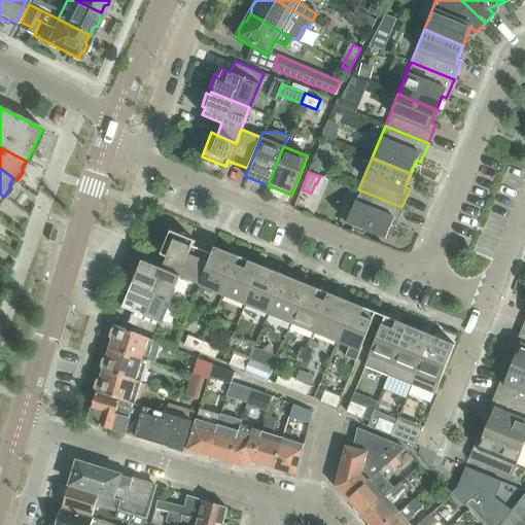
[(394,225),(401,207),(358,189),(346,222),(352,224),(350,229),(362,234),(364,230),(384,238),(389,224),(394,225)]
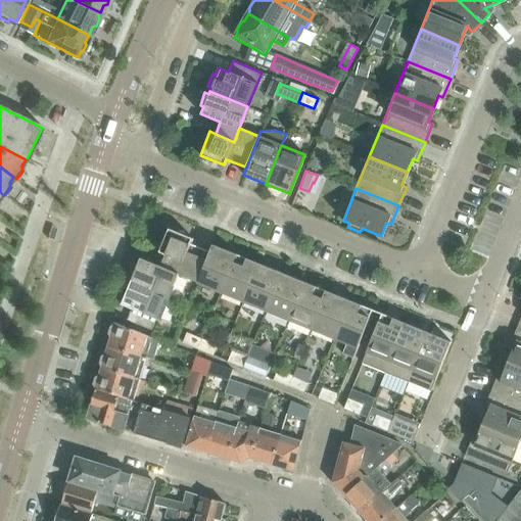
[(158,251),(163,254),(181,261),(177,274),(196,282),(209,251),(208,251),(190,243),(192,238),(168,228),(158,251)]
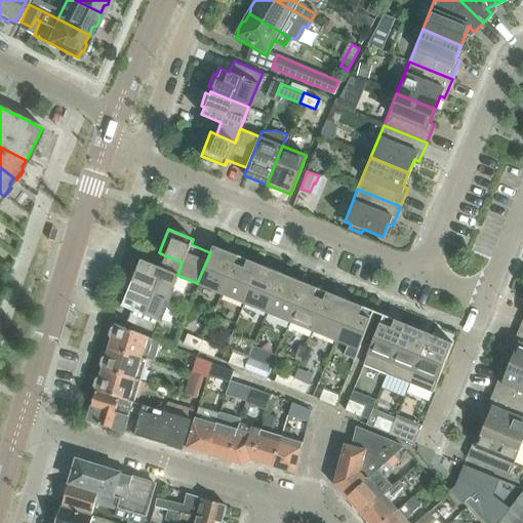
[(197,283),(219,292),(236,254),(212,245),(209,252),(210,252),(197,283)]
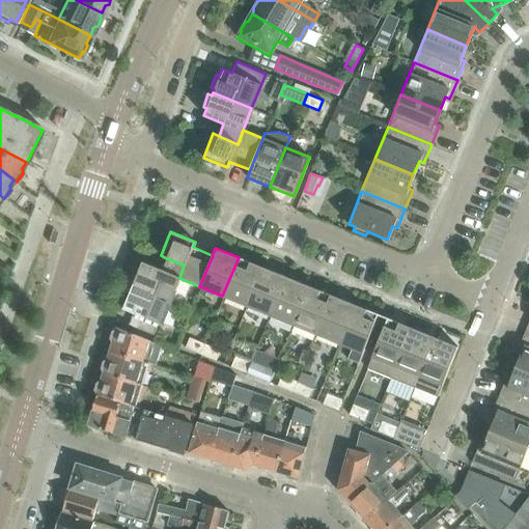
[(222,296),(246,305),(261,267),(239,257),(222,296)]
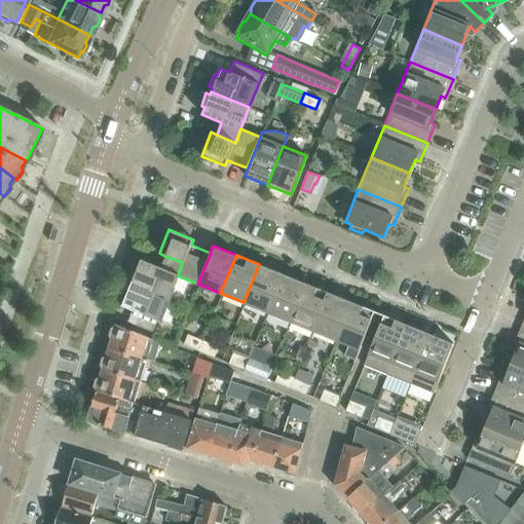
[(182,262),(164,256),(160,267),(141,259),(137,267),(134,265),(128,277),(133,279),(131,283),(170,298),(178,275),(182,262)]
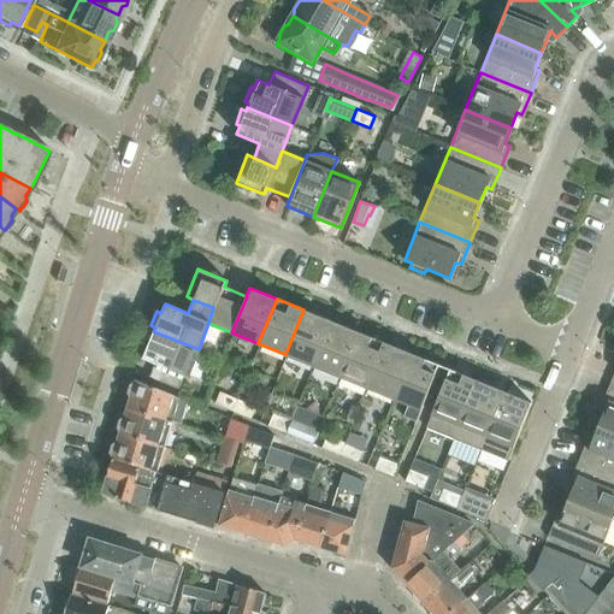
[(330,320),(303,310),(285,354),(312,365),(330,320)]
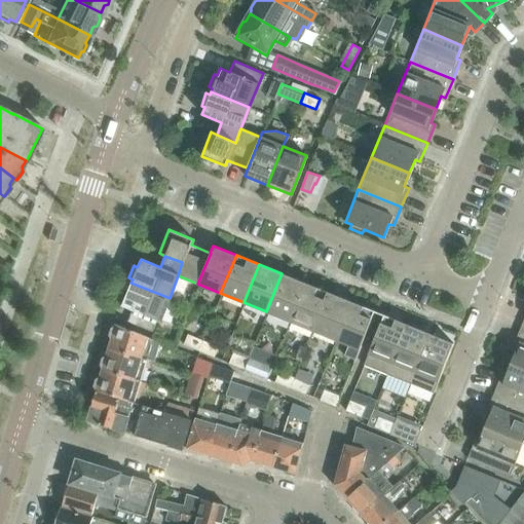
[(282,273),(266,311),(289,321),(304,283),(282,273)]
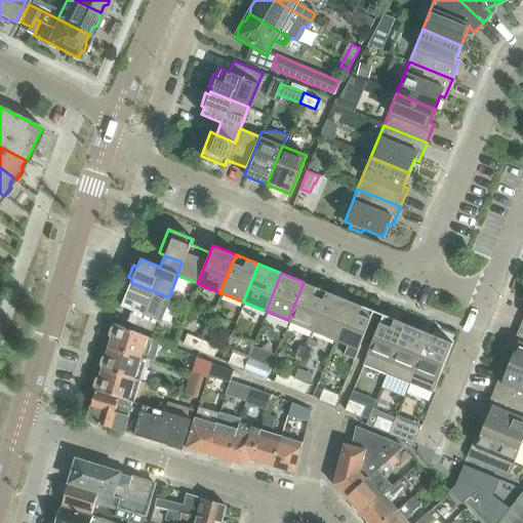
[(159,321),(169,297),(130,282),(129,285),(126,283),(121,296),(124,297),(121,305),(130,309),(126,320),(151,330),(155,319),(159,321)]
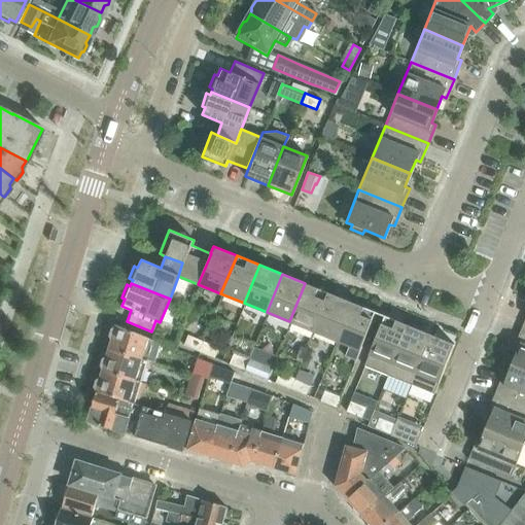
[(289,321),(312,330),(328,292),(305,283),(289,321)]
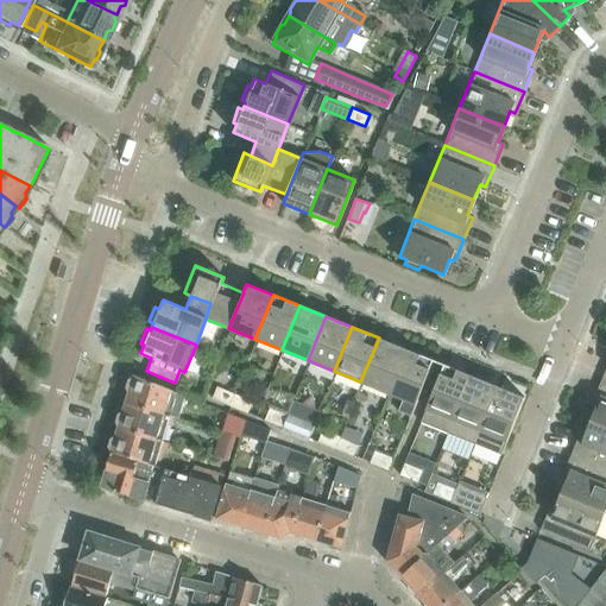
[(360,382),(387,392),(405,348),(379,338),(360,382)]
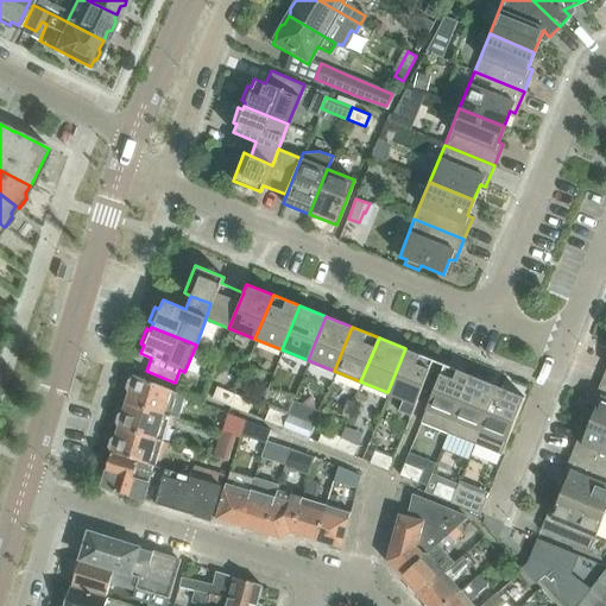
[(405,348),(387,392),(414,404),(433,359),(405,348)]
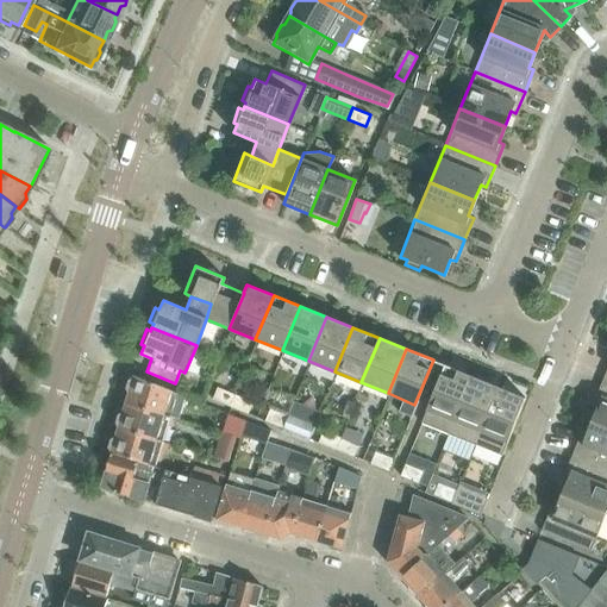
[(420,421),(448,433),(470,375),(444,364),(420,421)]
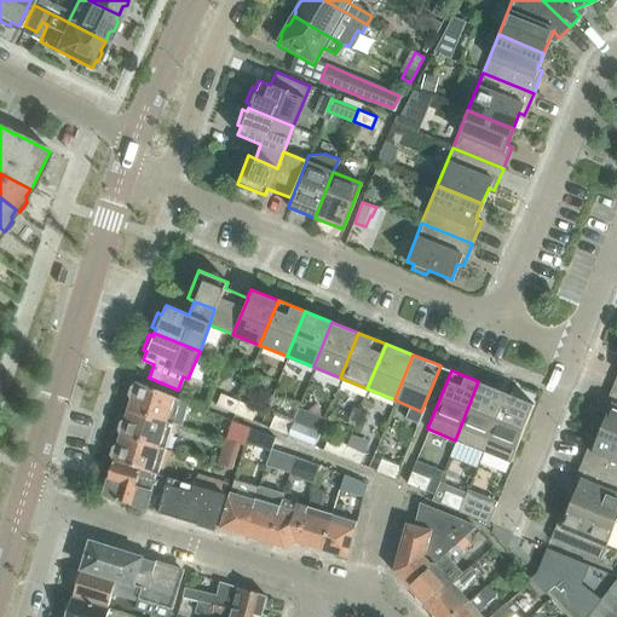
[(455,440),(482,451),(505,392),(497,390),(500,382),(482,375),(478,381),(455,440)]
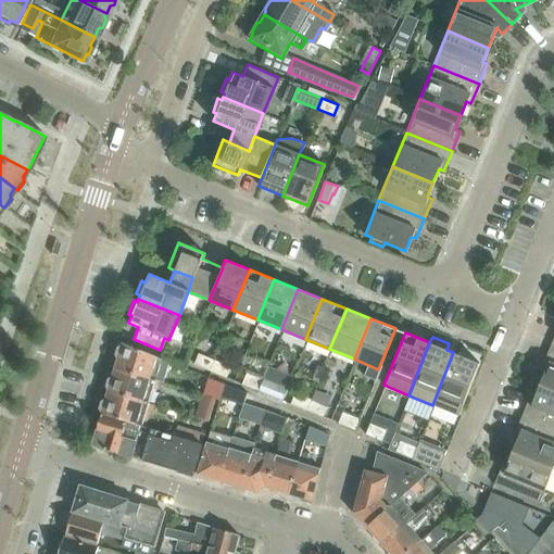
[(154,379),(161,357),(122,342),(121,344),(117,347),(115,353),(117,356),(114,367),(154,379)]
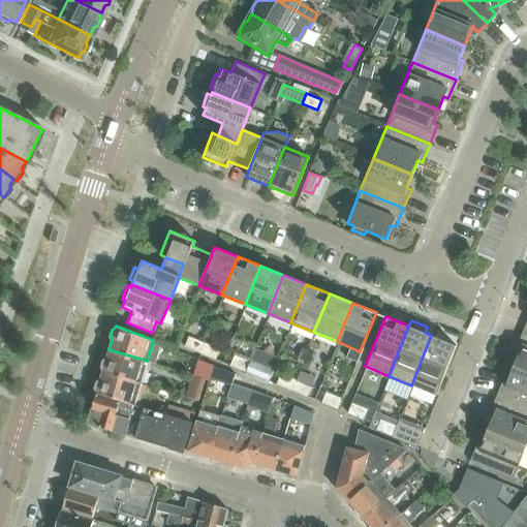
[(513,365),(526,370),(526,333),(521,331),(514,349),(518,351),(513,365)]
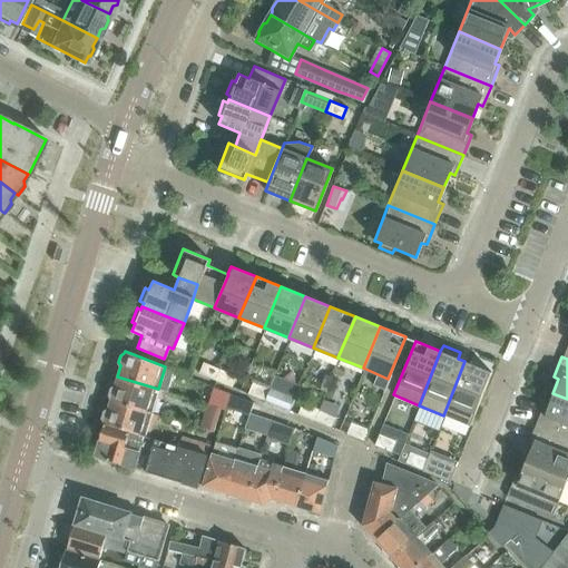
[(464,361),(443,415),(468,426),(490,372),(464,361)]
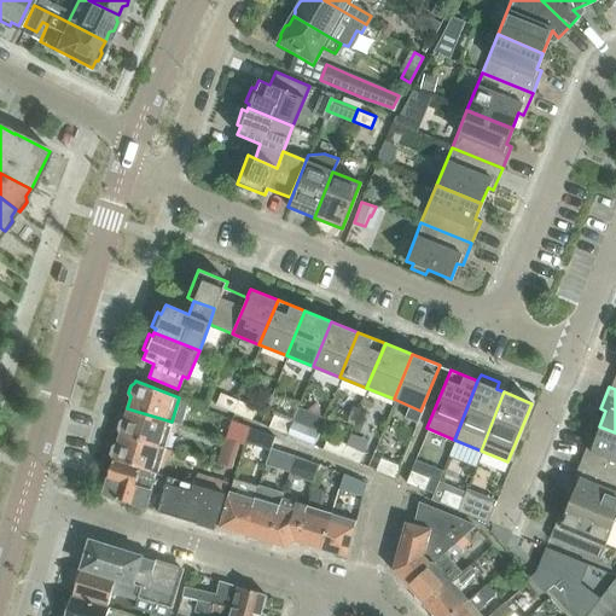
[(214,405),(232,412),(237,400),(219,393),(214,405)]
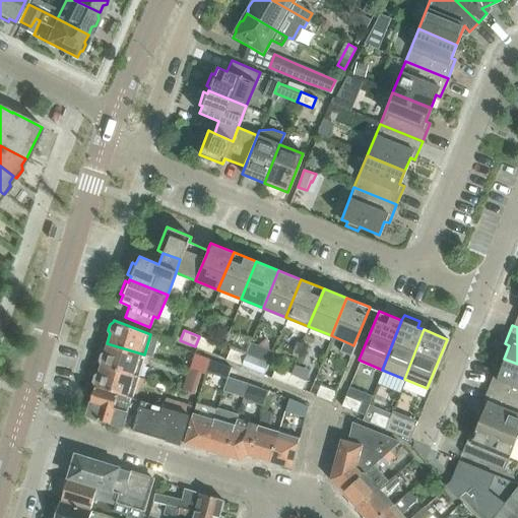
[(199,336),(195,346),(210,352),(214,342),(199,336)]
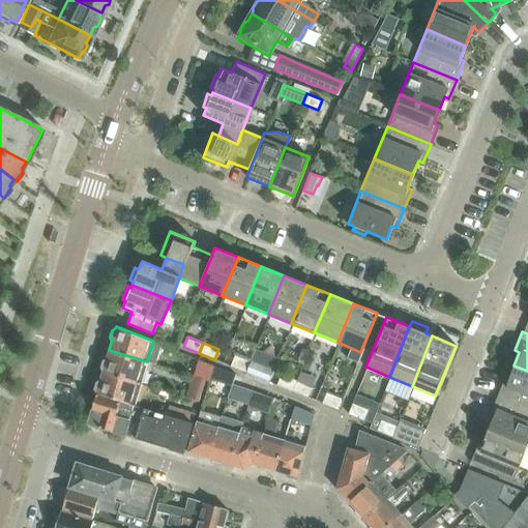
[(141,383),(147,361),(109,350),(106,359),(103,360),(100,367),(103,370),(103,372),(141,383)]
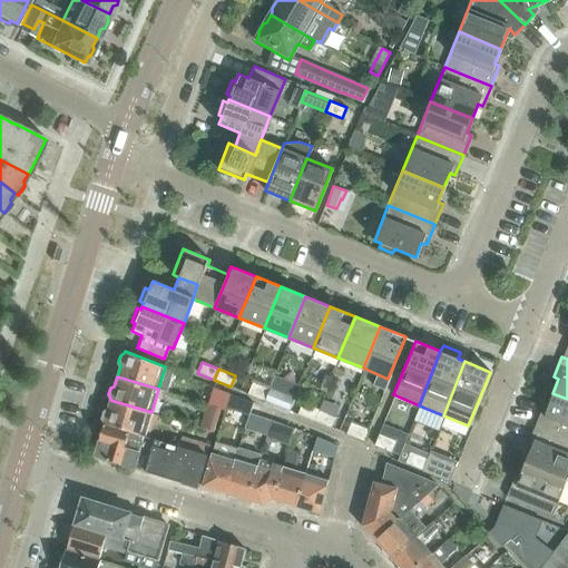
[(247,393),(263,400),(267,389),(252,382),(247,393)]
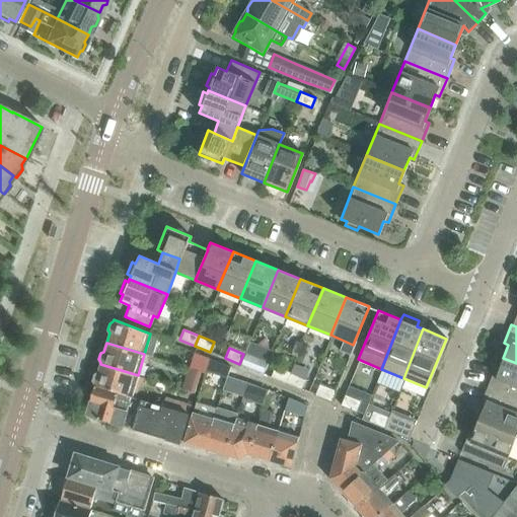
[(239,364),(263,373),(267,363),(243,354),(239,364)]
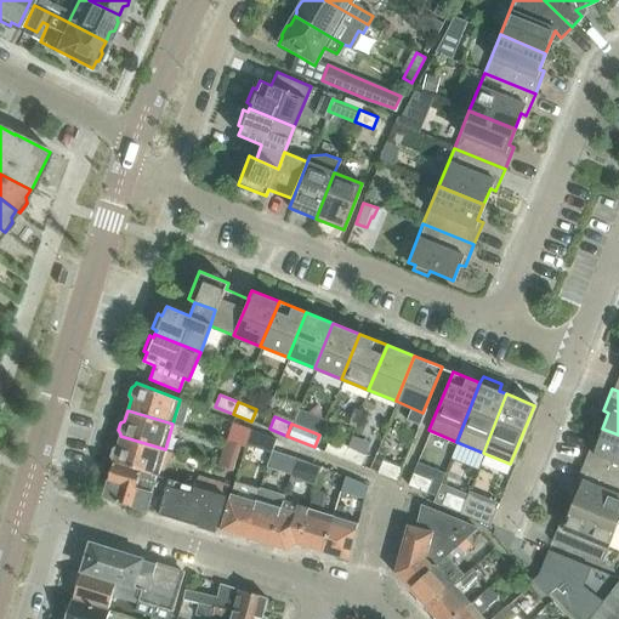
[(590,442),(581,464),(618,478),(618,435),(602,429),(596,444),(590,442)]
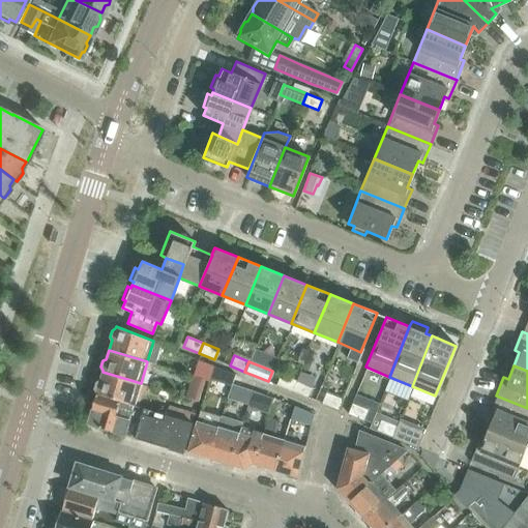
[(96,391),(95,393),(119,401),(134,405),(141,383),(103,372),(99,380),(96,382),(94,388),(96,391)]
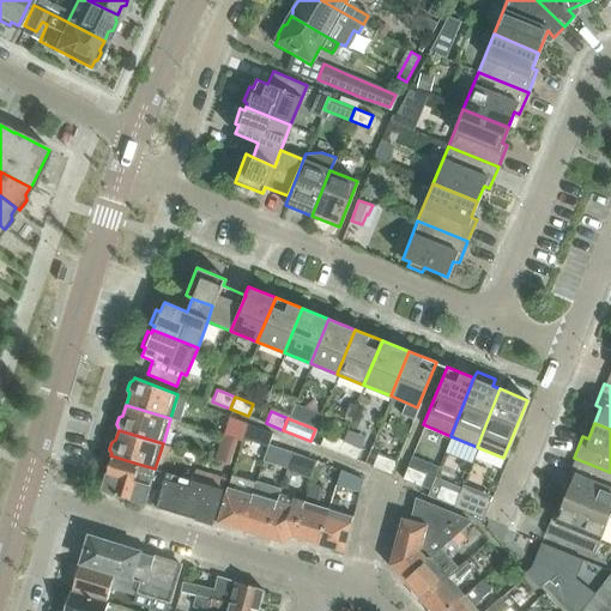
[(319,445),(337,452),(342,440),(324,433),(319,445)]
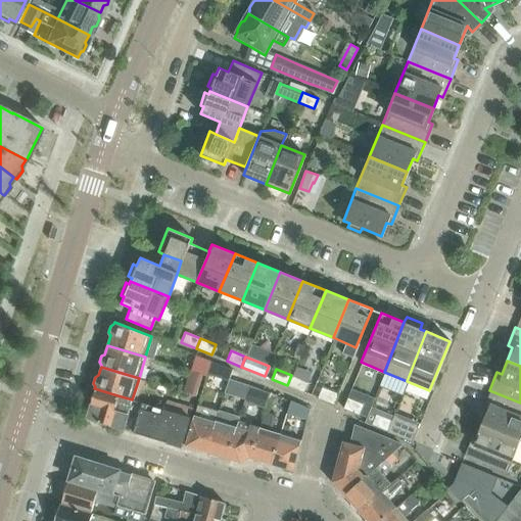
[(291,375),(287,385),(302,391),(306,381),(291,375)]
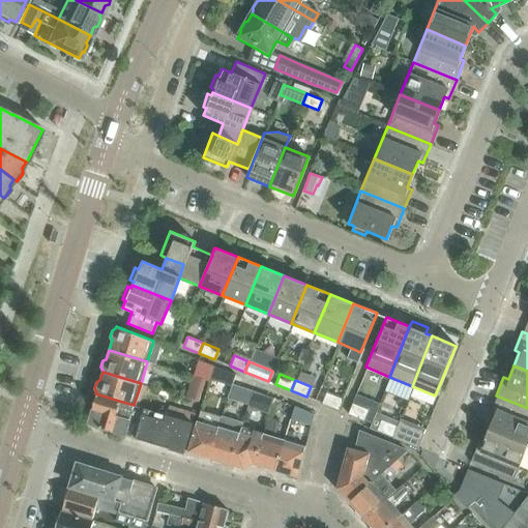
[(321,403),(336,409),(341,399),(325,392),(321,403)]
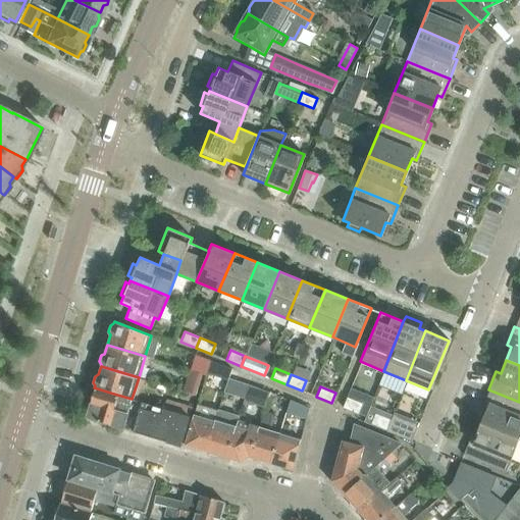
[(86,417),(133,431),(137,418),(126,415),(126,413),(113,409),(117,395),(94,387),(86,417)]
